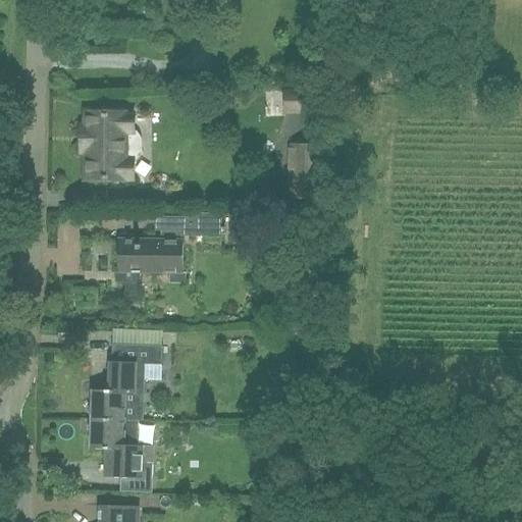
[(284,114),(322,112),(321,85),(283,86),(284,114)]
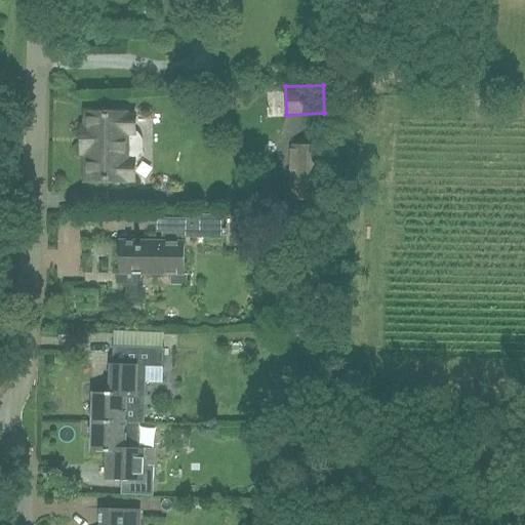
[(138,132),(126,132),(126,115),(85,115),(85,180),(127,179),(132,179),(132,162),(137,162),(142,159),(144,152),(144,145),(144,140),(142,135),(138,132)]
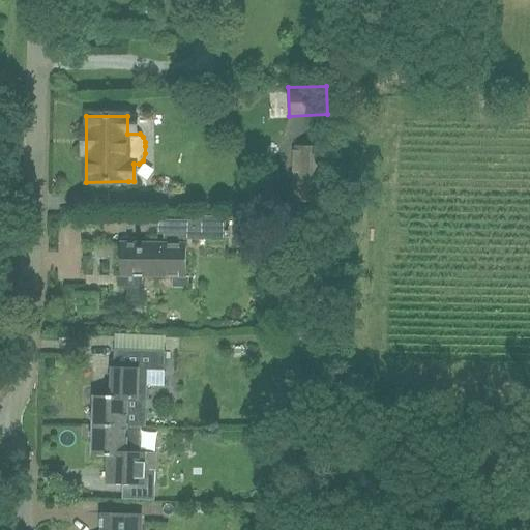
[(295,146),(293,202),(325,203),(327,147),(295,146)]
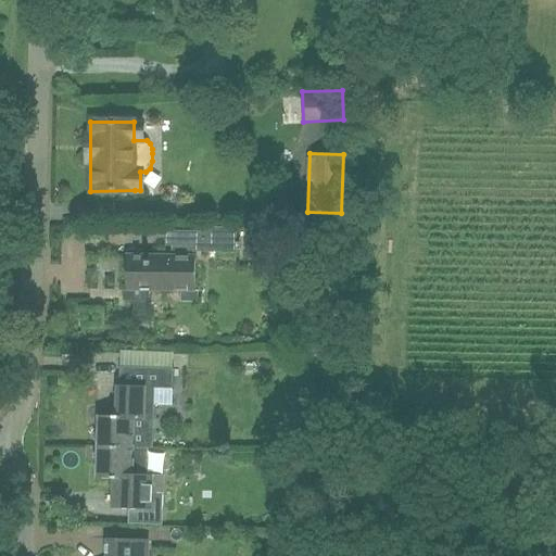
[(172,247),(172,256),(126,255),(125,290),(123,290),(123,301),(133,301),(133,320),(149,320),(150,291),(196,291),(196,256),(194,256),(194,252),(237,252),(237,226),(200,226),(199,231),(165,230),(165,247),(172,247)]
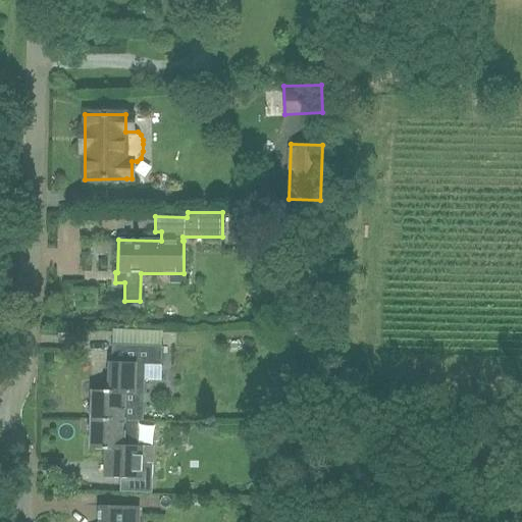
[(93,390),(92,422),(138,422),(138,421),(143,421),(144,363),(161,363),(161,346),(162,346),(162,345),(110,344),(110,345),(111,345),(110,362),(108,362),(108,390),(93,390)]
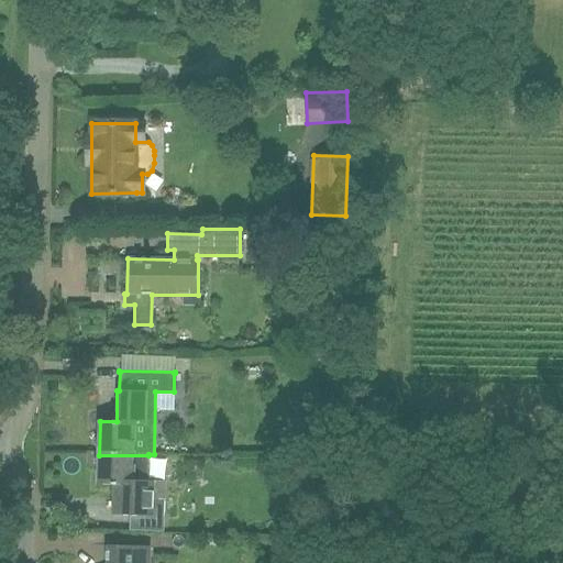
[(148,481),(148,455),(99,455),(98,485),(116,485),(116,516),(164,517),(165,499),(152,499),(153,481),(148,481)]
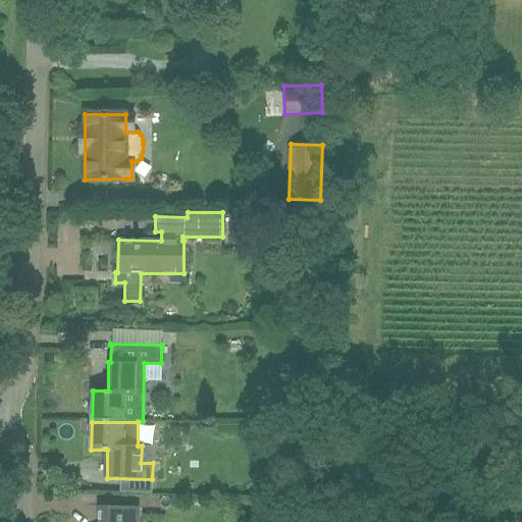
[(138,521),(139,507),(99,506),(98,521),(138,521)]
